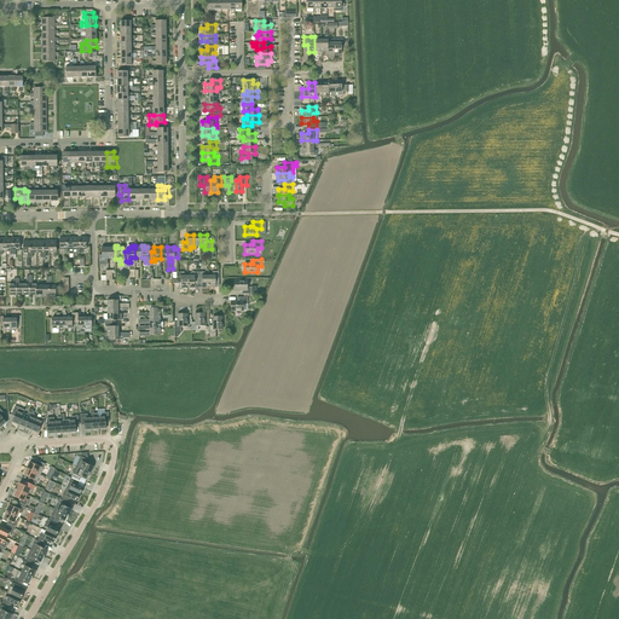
[(178,272),(178,282),(181,281),(181,288),(187,288),(187,276),(184,276),(184,272),(178,272)]
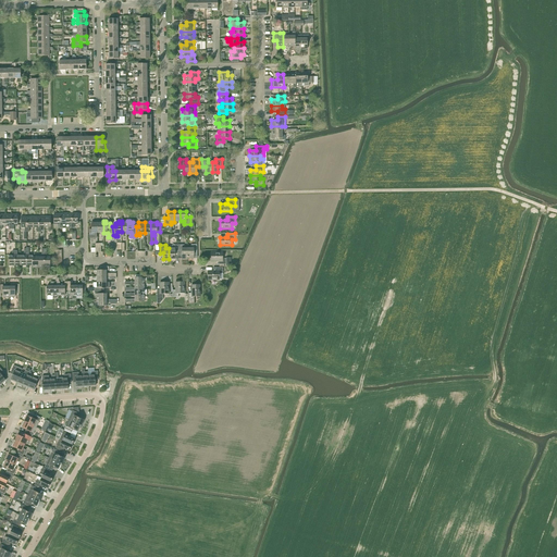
[(169,248),(169,259),(175,259),(175,252),(178,252),(178,245),(172,245),(172,248),(169,248)]
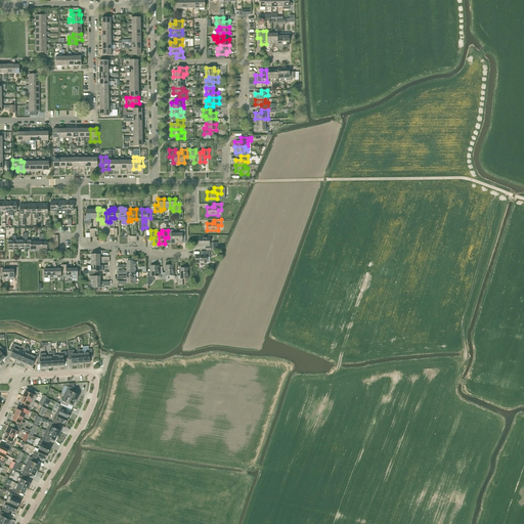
[(168,230),(168,237),(171,237),(171,244),(177,244),(177,233),(173,233),(173,230),(168,230)]
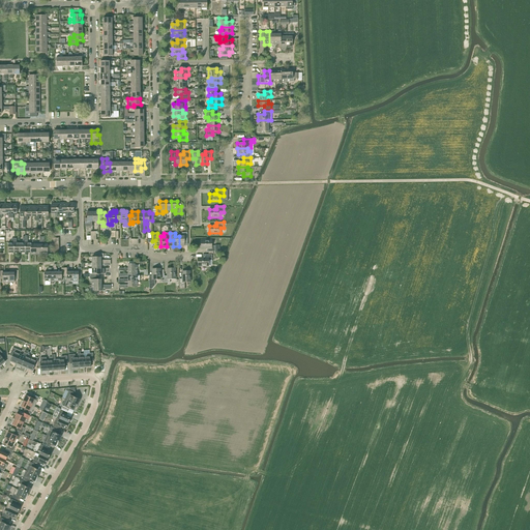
[(184,240),(187,240),(187,233),(182,233),(182,236),(179,236),(179,246),(184,246),(184,240)]
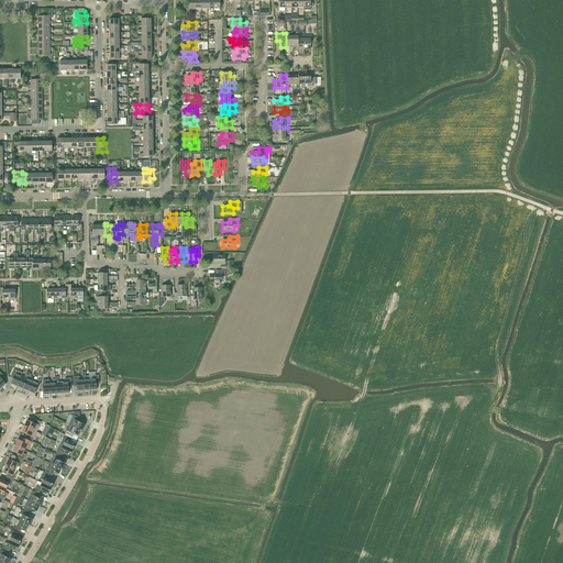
[(225,261),(225,255),(213,255),(213,264),(221,264),(221,267),(229,267),(229,268),(233,268),(233,261),(225,261)]
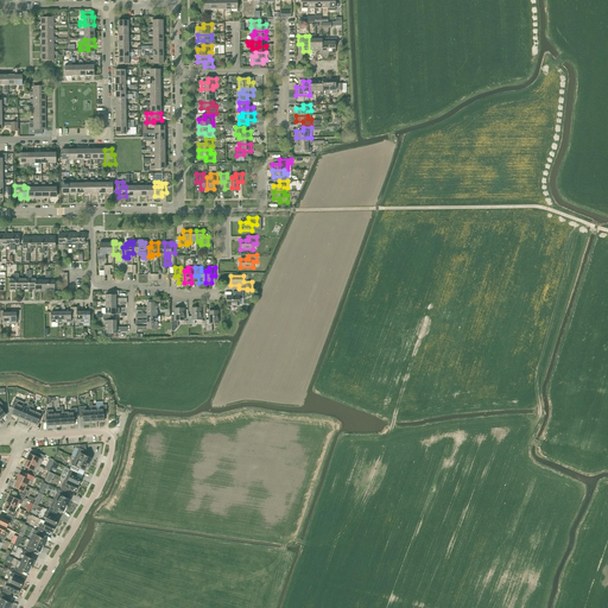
[(109,291),(109,296),(106,296),(106,302),(121,302),(121,298),(116,298),(115,296),(119,296),(119,291),(109,291)]
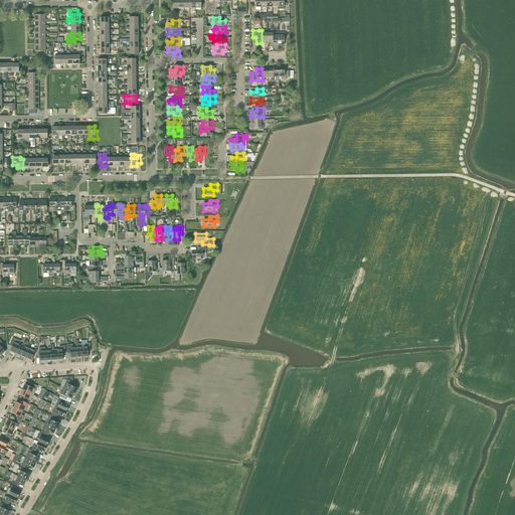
[(199,251),(197,251),(192,251),(192,259),(203,259),(203,253),(206,253),(206,247),(199,247),(199,251)]
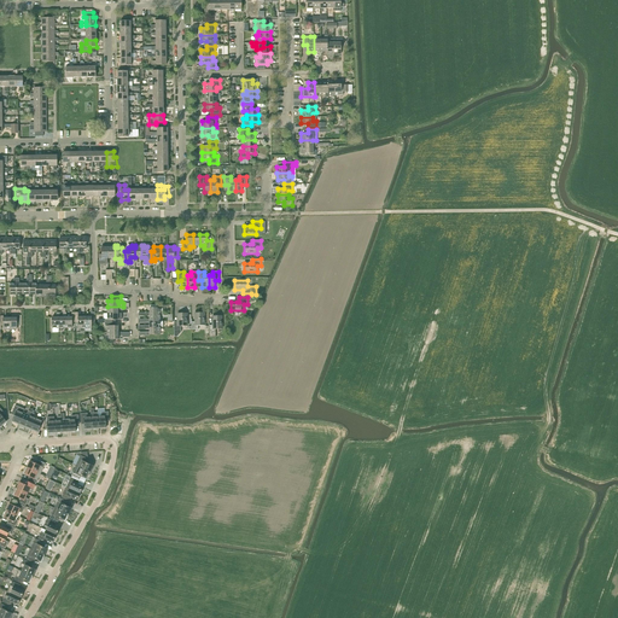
[(65,318),(65,328),(73,328),(73,322),(75,322),(75,313),(71,313),(71,318),(66,318),(65,318)]
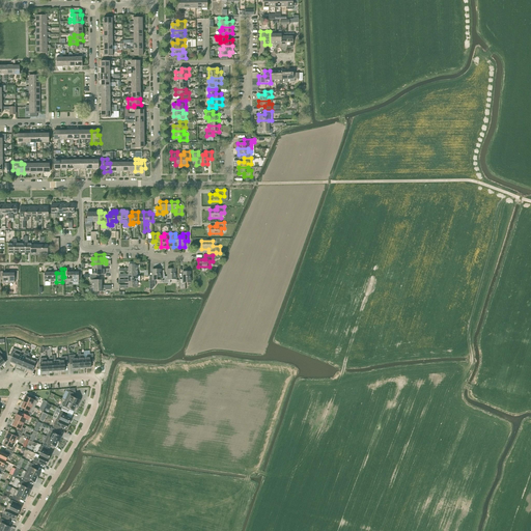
[(67,273),(67,269),(64,269),(64,277),(64,282),(73,282),(73,273),(67,273)]
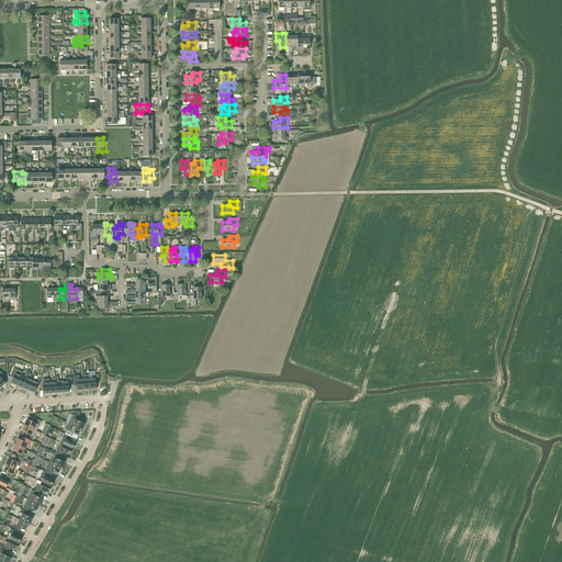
[(86,293),(86,284),(82,284),(82,289),(77,289),(77,299),(83,299),(83,293),(86,293)]
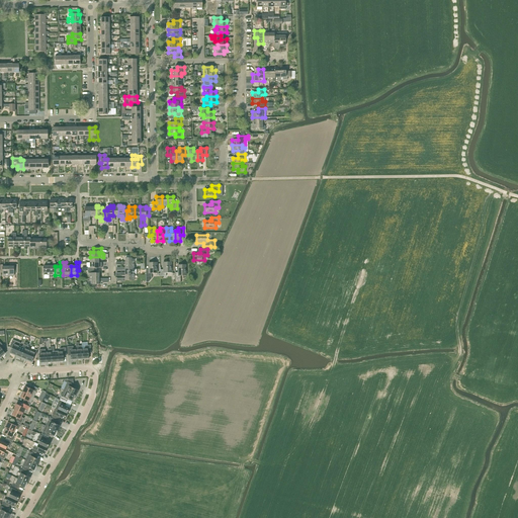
[(88,268),(88,271),(96,271),(96,268),(101,268),(101,262),(99,262),(90,263),(90,268),(88,268)]
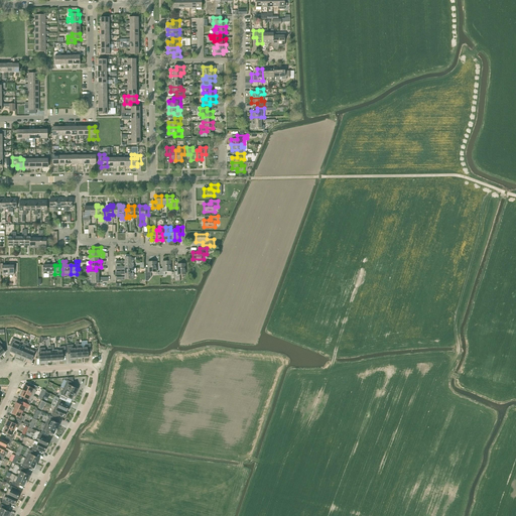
[(148,261),(148,267),(148,269),(145,269),(145,272),(145,274),(145,281),(148,281),(151,277),(151,272),(156,272),(156,261),(148,261)]
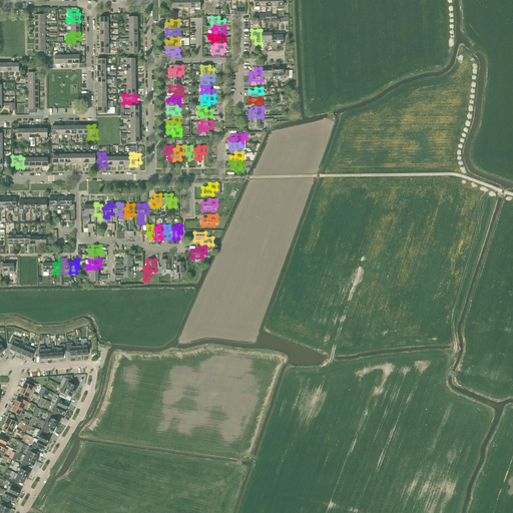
[(158,268),(158,274),(164,274),(164,271),(169,271),(169,260),(162,260),(162,268),(158,268)]
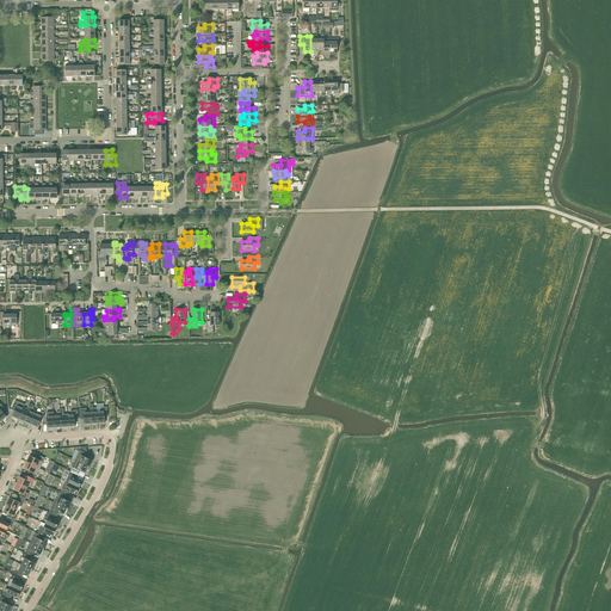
[(4,326),(10,326),(10,315),(4,315),(4,313),(0,312),(0,316),(0,322),(4,322),(4,326)]
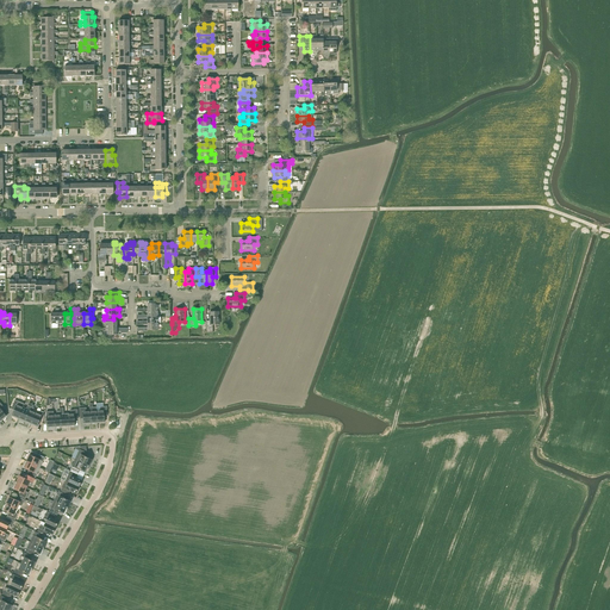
[(10,315),(10,325),(17,325),(17,322),(19,322),(19,311),(16,311),(17,313),(10,315)]
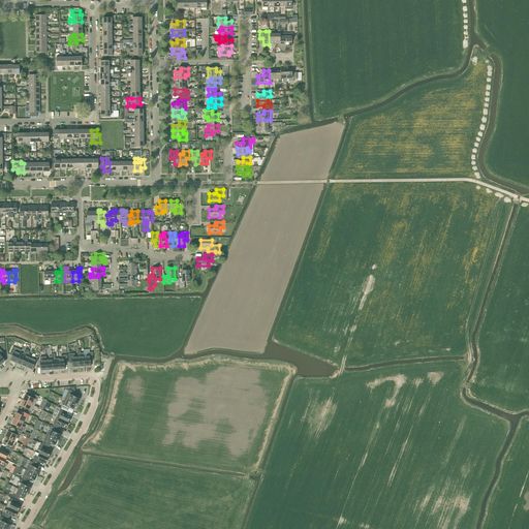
[(179,282),(179,288),(185,288),(185,284),(184,284),(184,282),(190,282),(189,271),(182,271),(182,276),(179,276),(179,279),(179,282)]
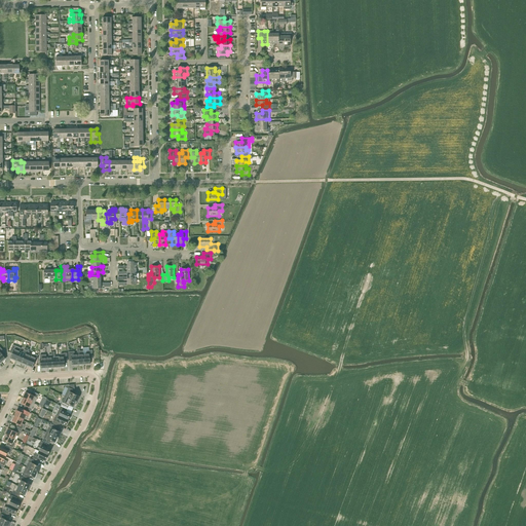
[(98,277),(98,275),(89,275),(89,277),(90,277),(91,284),(101,284),(101,277),(98,277)]
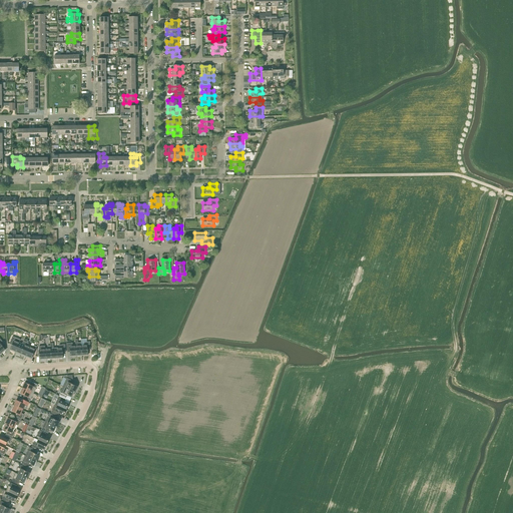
[(101,279),(101,281),(107,281),(107,277),(98,277),(89,277),(89,282),(89,285),(94,285),(94,282),(98,282),(98,279),(101,279)]
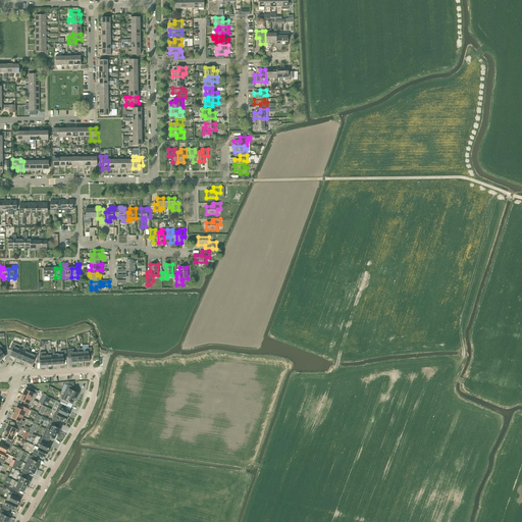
[(12,351),(10,356),(15,358),(19,349),(20,346),(12,343),(9,350),(12,351)]
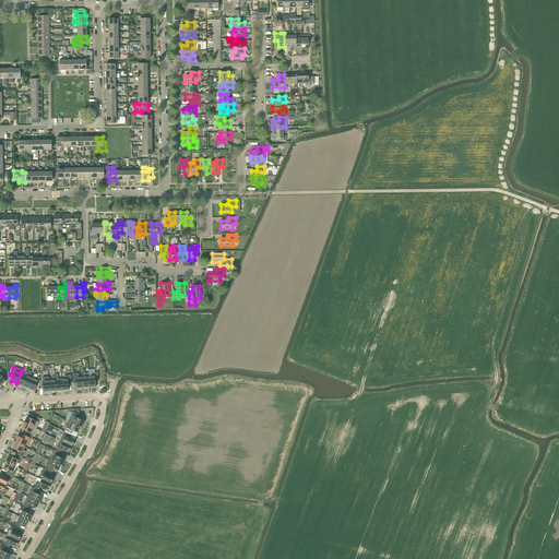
[(16,383),(23,387),(28,372),(26,372),(25,371),(24,375),(21,373),(16,383)]
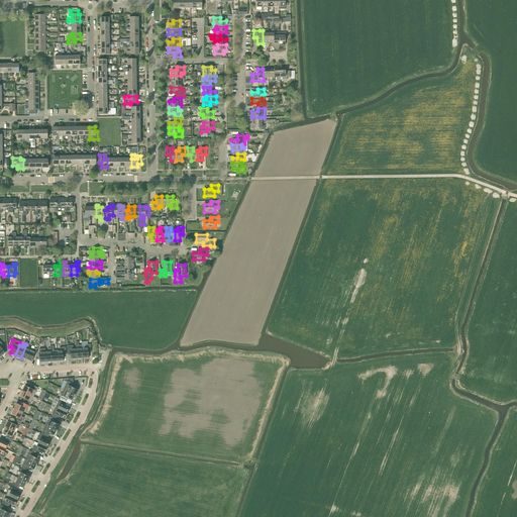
[(26,344),(21,357),(26,359),(30,349),(27,348),(28,346),(28,345),(26,344)]
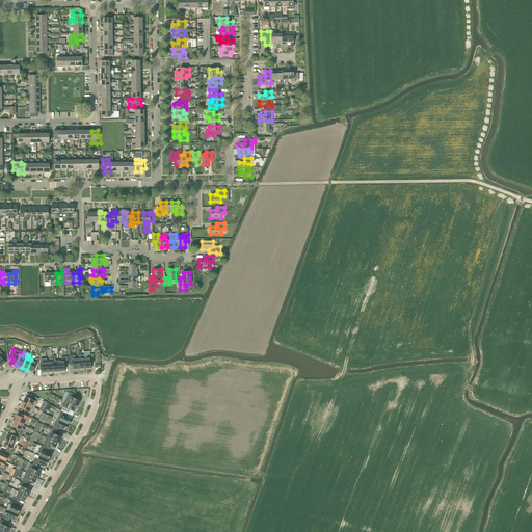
[(84,358),(85,369),(91,369),(90,363),(94,363),(94,354),(87,355),(87,358),(84,358)]
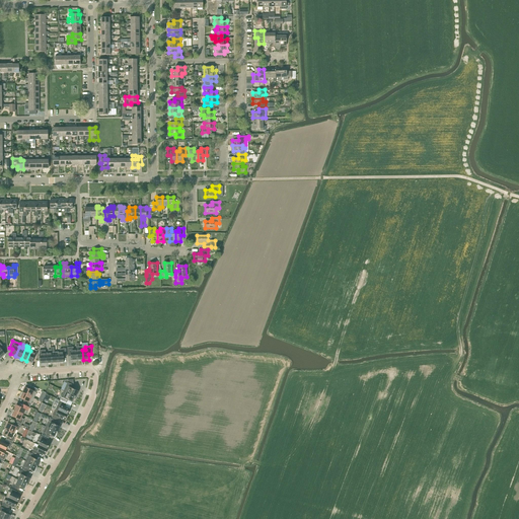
[(71,351),(71,361),(77,360),(76,350),(74,351),(73,347),(67,348),(68,351),(71,351)]
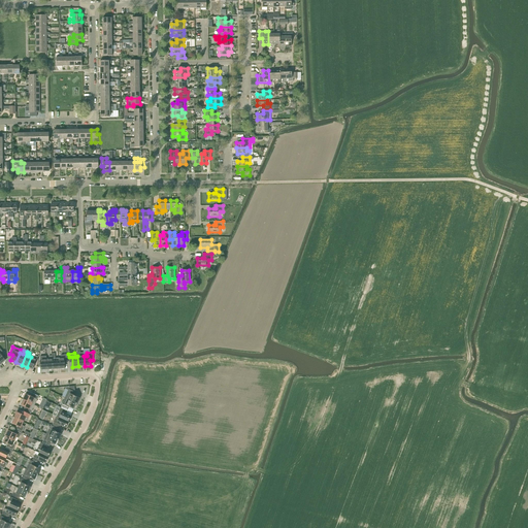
[(68,363),(67,355),(61,355),(61,358),(58,358),(59,369),(65,368),(65,363),(68,363)]
